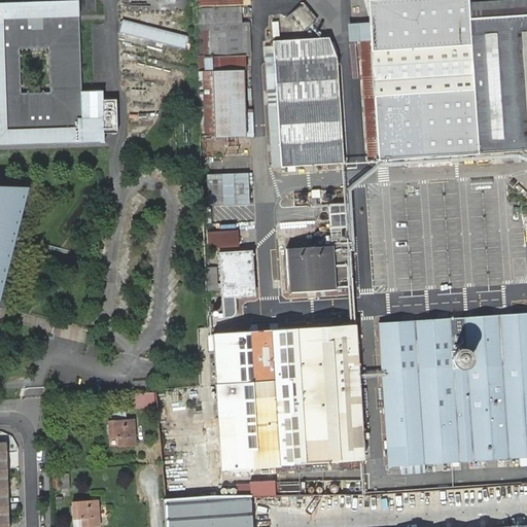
[(0,145),(104,142),(103,133),(116,132),(115,98),(102,99),(102,90),(80,91),(78,0),(0,2),(0,145)]
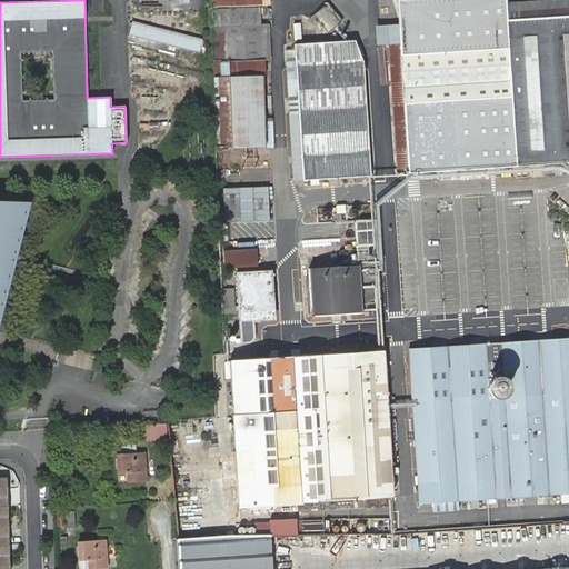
[(419,0),(399,27),(400,42),(389,43),(398,172),(409,172),(409,173),(568,162),(568,0),(548,0),(506,3),(506,0),(419,0)]
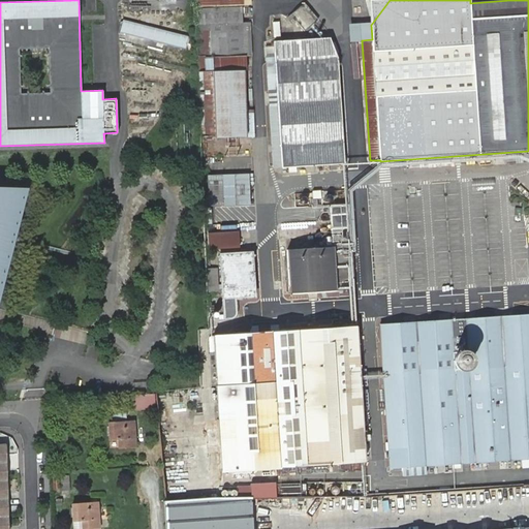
[(369,0),(371,12),(371,25),(390,0),(369,0)]
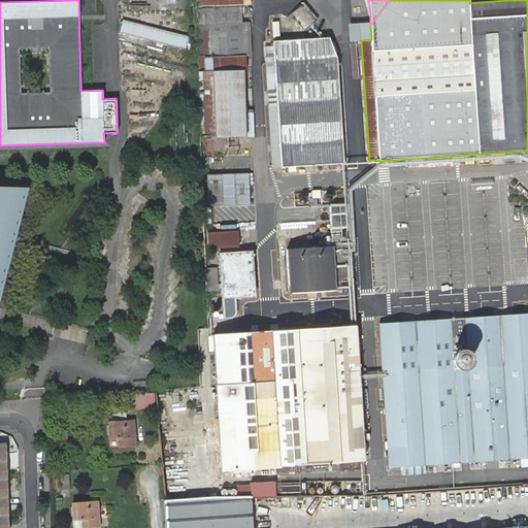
[(305,29),(318,18),(304,3),(291,14),(305,29)]
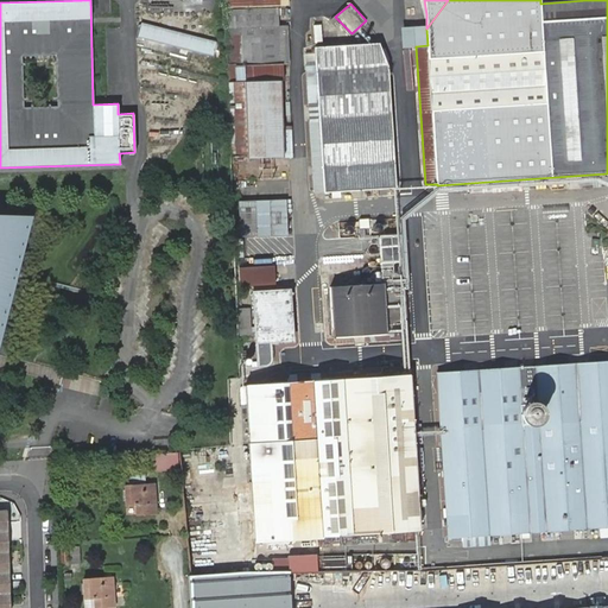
[(242,27),(278,25),(278,7),(228,10),(229,27),(242,27)]
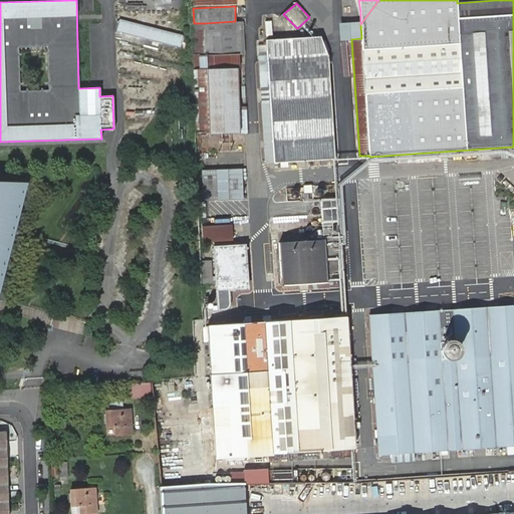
[(183,35),(118,19),(115,31),(180,46),(183,35)]
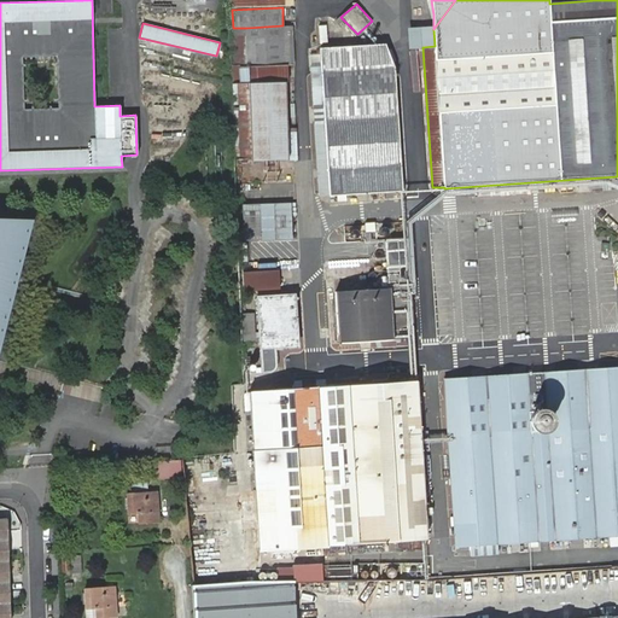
[(292,25),(283,25),(246,28),(246,34),(246,39),(284,38),(285,65),(287,65),(295,64),(292,25)]
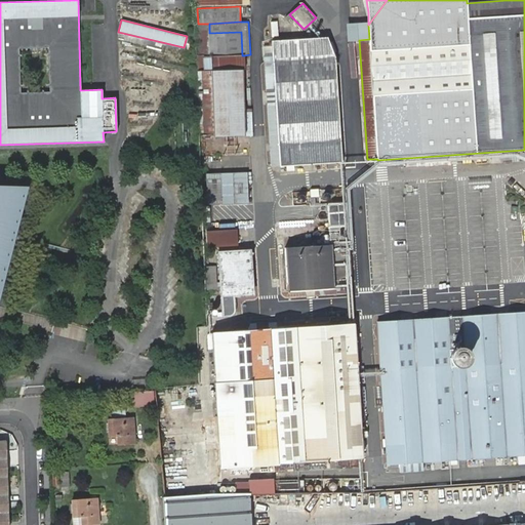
[(199,71),(202,71),(205,71),(205,56),(210,56),(209,33),(209,29),(198,30),(199,71)]
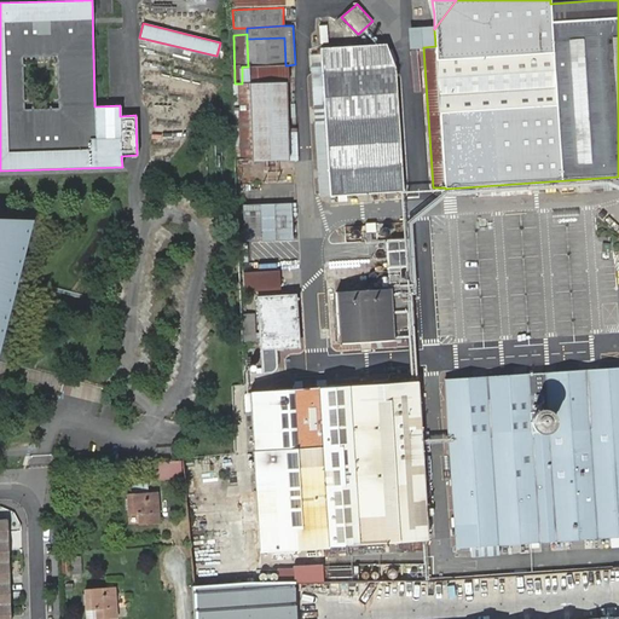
[(248,84),(252,157),(252,161),(265,161),(277,160),(290,158),(293,160),(299,160),(298,127),(289,128),(287,82),(289,82),(288,65),(285,65),(284,38),(247,39),(248,67),(242,67),(242,84),(248,84)]
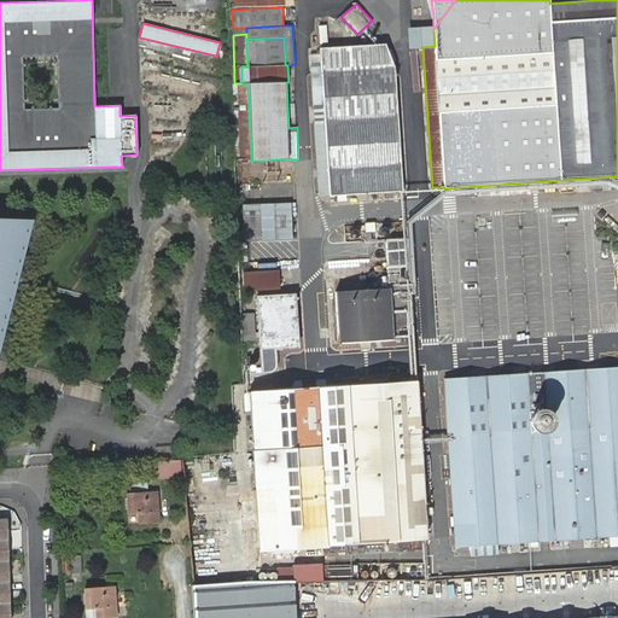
[(321,66),(312,66),(313,88),(314,108),(315,106),(324,106),(325,123),(316,123),(315,123),(319,196),(321,196),(330,196),(338,194),(402,191),(395,75),(395,66),(385,45),(320,48),(321,54),(321,66)]
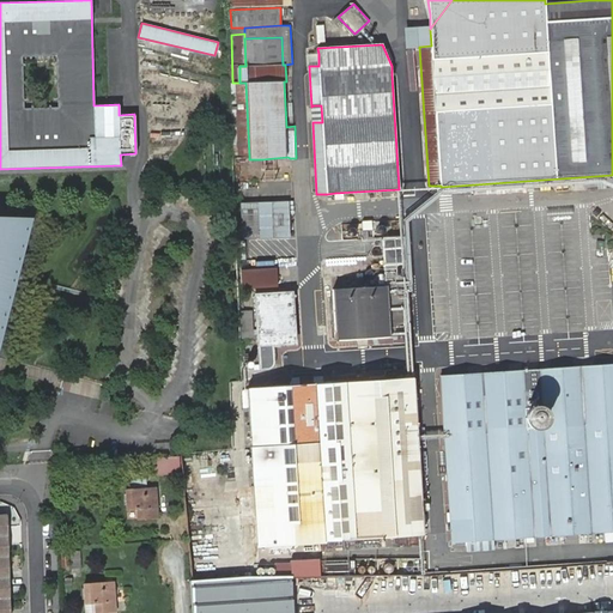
[(308,54),(309,66),(319,66),(319,54),(308,54)]
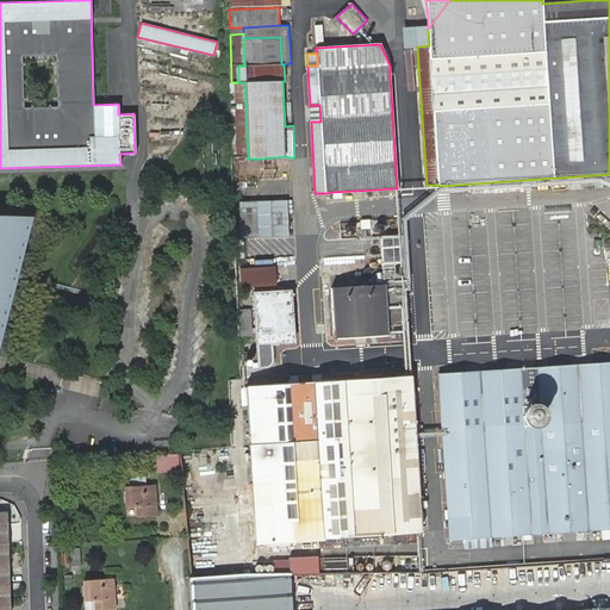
[(394,74),(390,74),(397,188),(400,188),(394,74)]
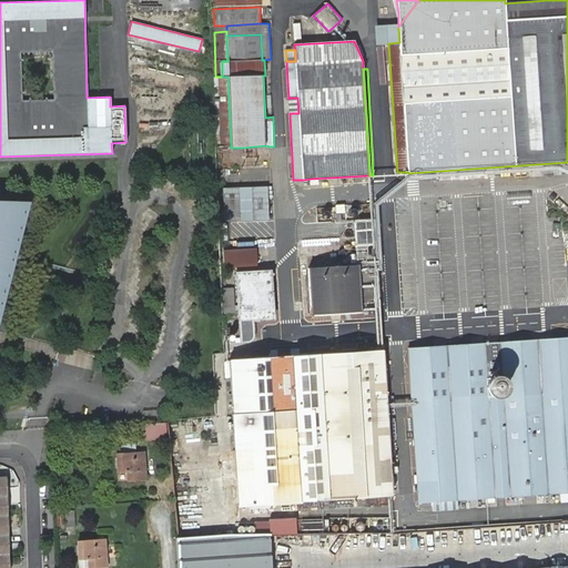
[(215,137),(216,145),(231,144),(227,77),(222,77),(219,77),(221,137),(215,137)]
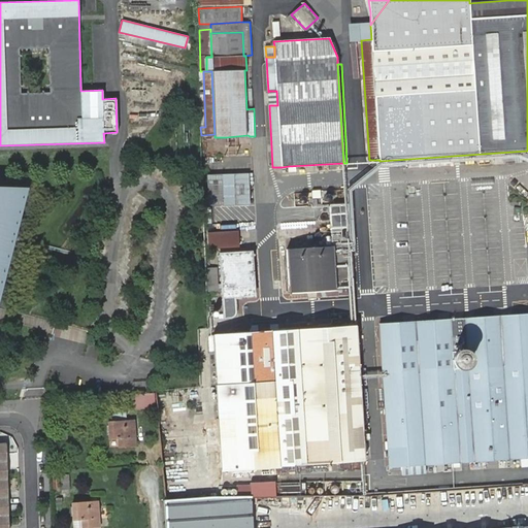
[(276,91),(269,91),(270,105),(277,105),(276,91)]
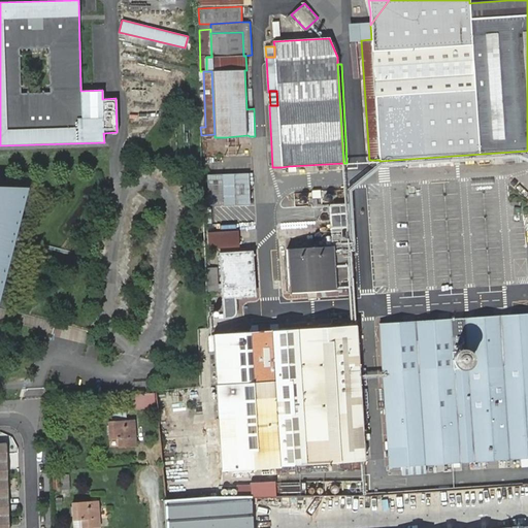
[(250,172),(206,172),(206,204),(250,204),(250,172)]
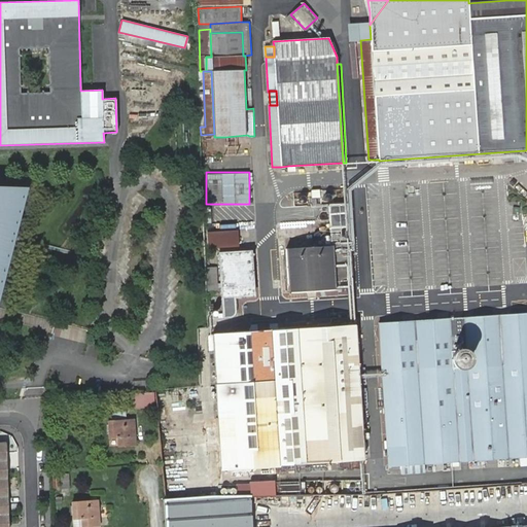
[(0,194),(0,254),(4,237),(13,197),(0,194)]
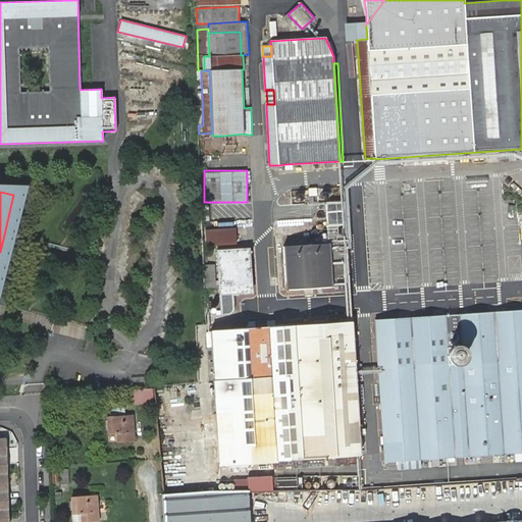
[(327,243),(283,246),(285,290),(347,285),(342,202),(325,203),(325,209),(327,243)]
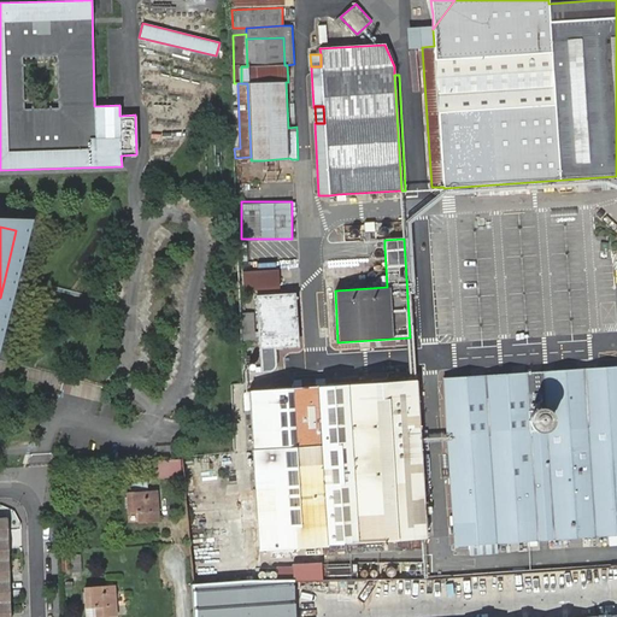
[(244,270),(245,295),(252,294),(252,288),(278,287),(277,269),(244,270)]
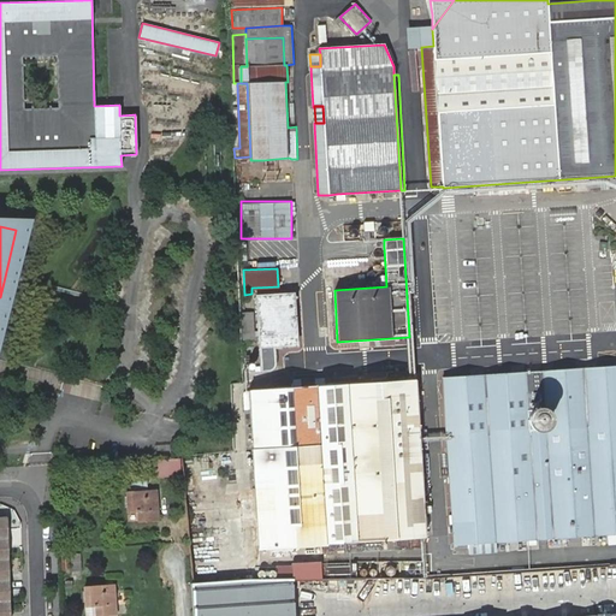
[(297,345),(294,294),(256,296),(261,372),(271,371),(274,367),(276,360),(274,347),(297,345)]
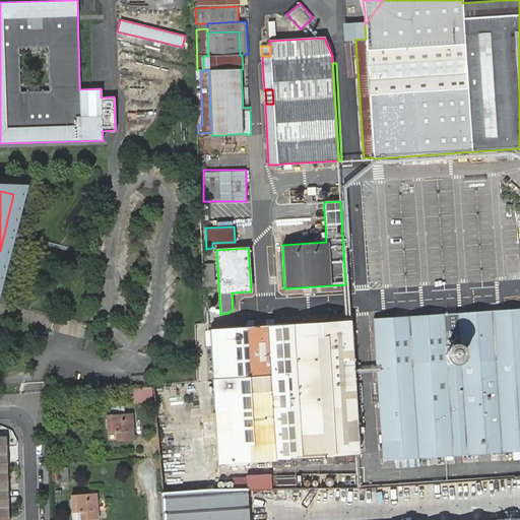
[(214,286),(212,263),(203,264),(205,287),(214,286)]
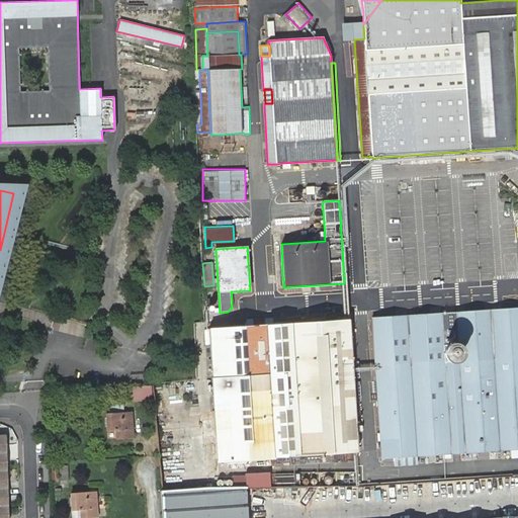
[(394,456),(417,454),(425,454),(461,452),(508,448),(517,447),(517,308),(405,315),(398,315),(395,316),(372,317),(372,319),(381,457),(394,456)]
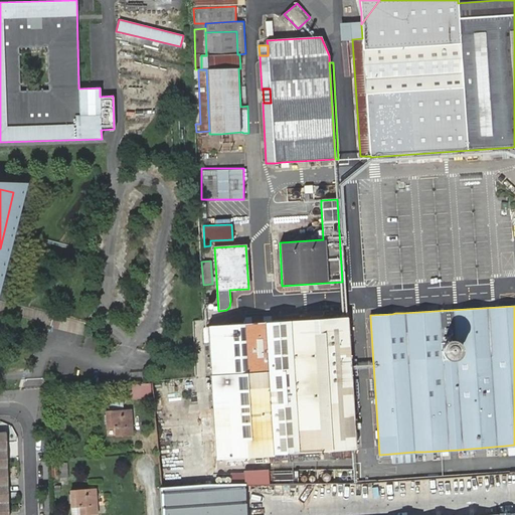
[(347,316),(206,325),(214,458),(355,450),(347,316)]
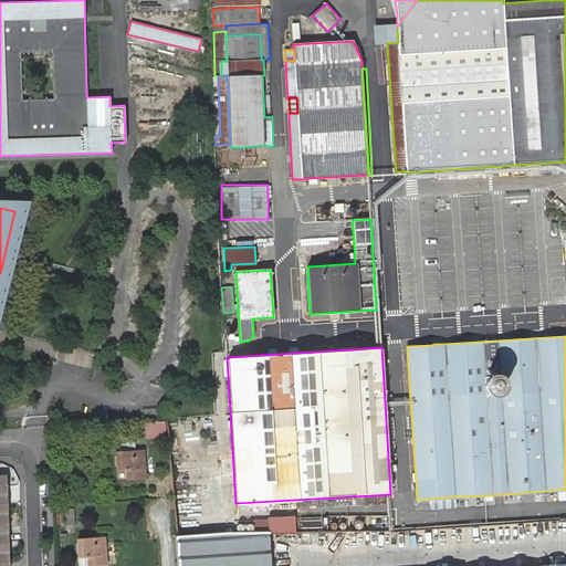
[(167,436),(166,421),(143,422),(144,438),(167,436)]
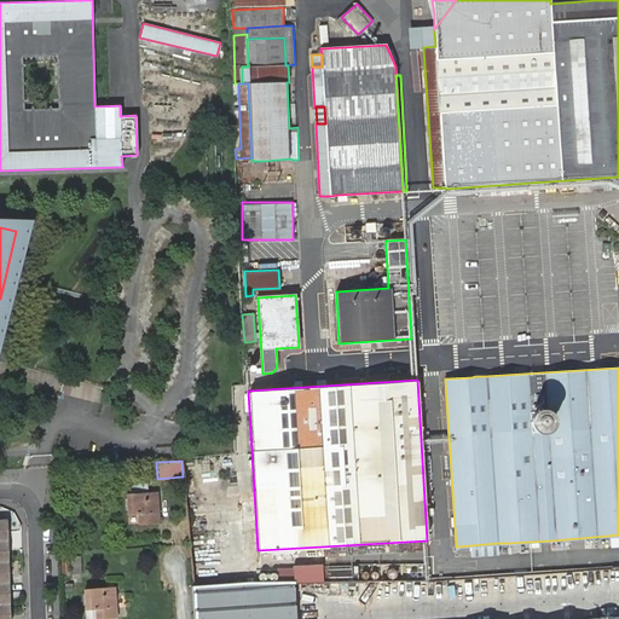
[(140,524),(160,522),(157,492),(138,493),(127,495),(128,514),(139,513),(140,524)]
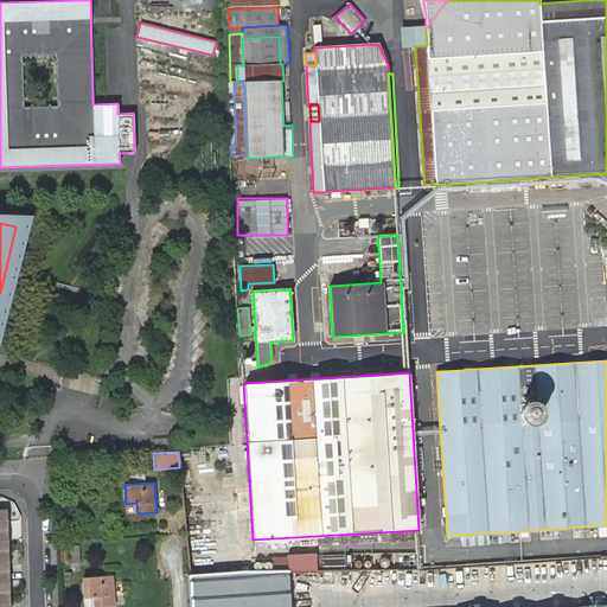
[(377,540),(377,531),(343,534),(343,541),(377,540)]
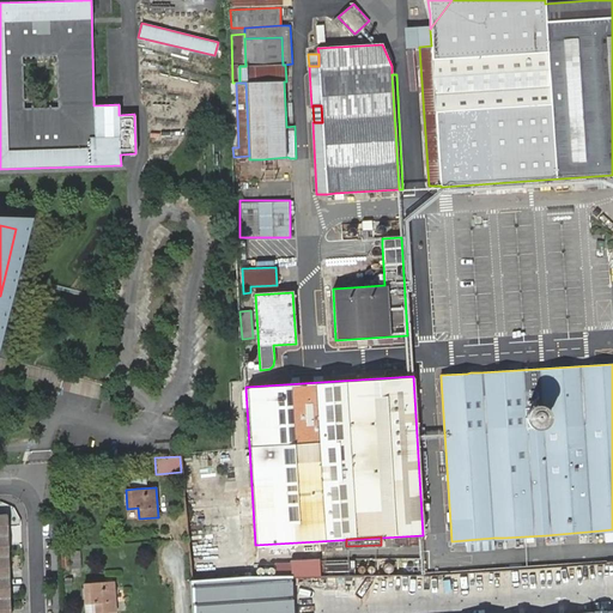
[(417,545),(416,536),(394,538),(395,546),(417,545)]
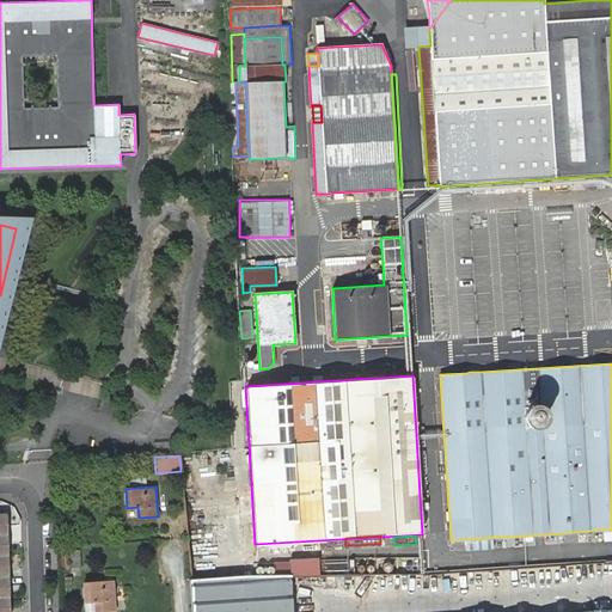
[(494,549),(493,537),(465,539),(466,550),(494,549)]
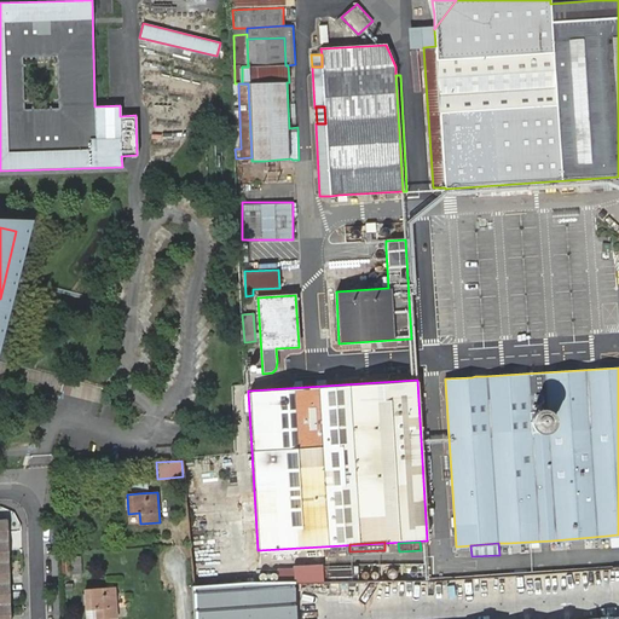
[(387,576),(388,577),(389,578),(392,579),(393,579),(397,578),(397,577),(398,574),(397,571),(394,568),(392,568),(389,570),(387,572),(387,576)]
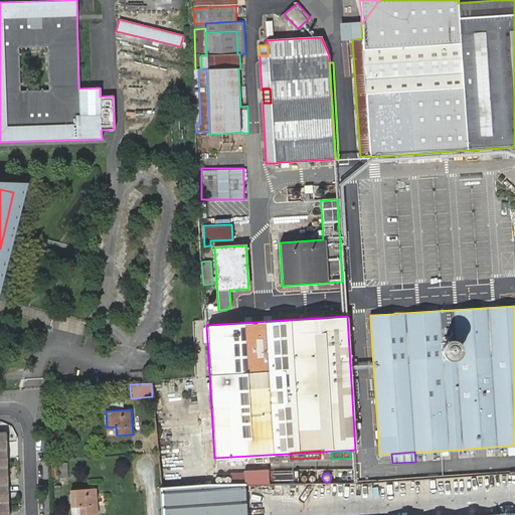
[(339,478),(340,480),(340,481),(341,481),(343,482),(346,480),(347,477),(346,474),(345,473),(342,473),(340,474),(339,476),(339,478)]
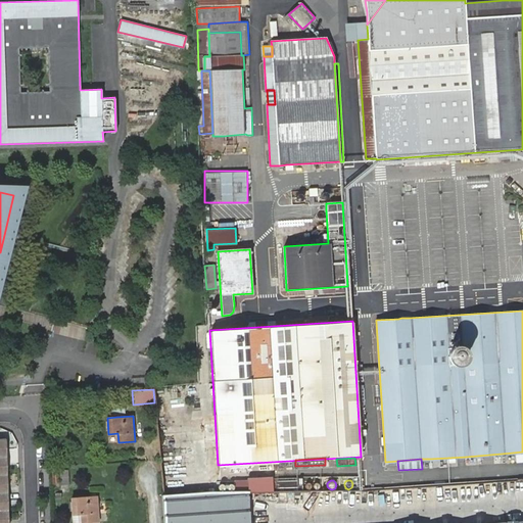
[(236,481),(236,491),(247,491),(249,491),(249,481),(236,481)]
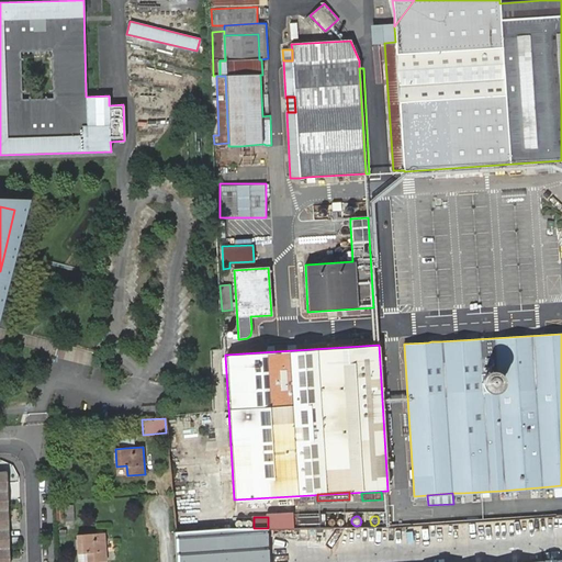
[(268,561),(268,549),(266,528),(254,528),(238,529),(224,529),(175,532),(177,561),(268,561)]
